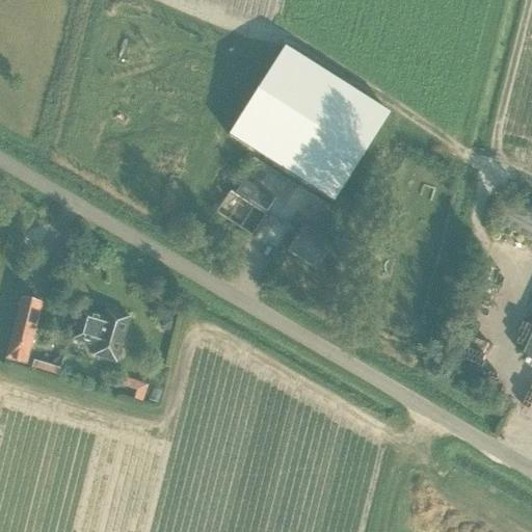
[(250,46),(204,116),(334,197),(379,129),(250,46)]
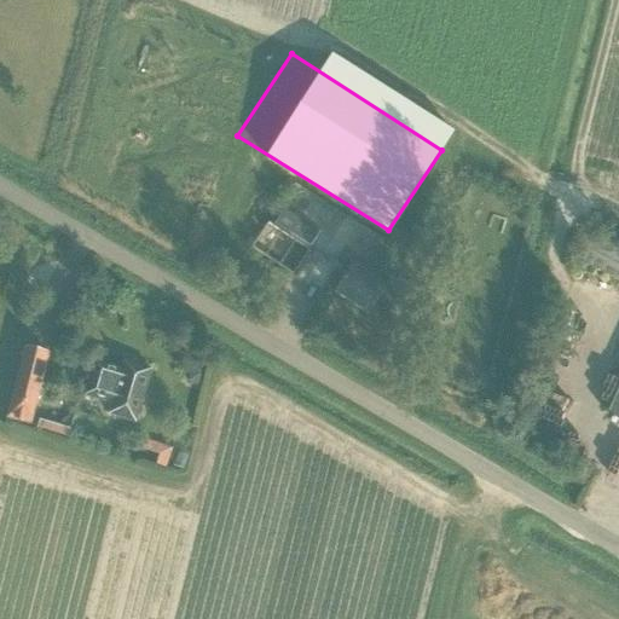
[(294,277),(312,249),(311,248),(320,233),(279,206),(270,221),(268,220),(250,248),(294,277)]
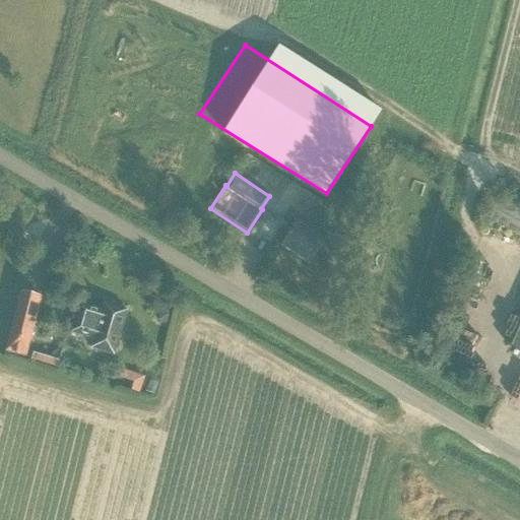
[(327,241),(315,234),(327,215),(315,206),(303,224),(298,221),(280,246),(310,266),(327,241)]
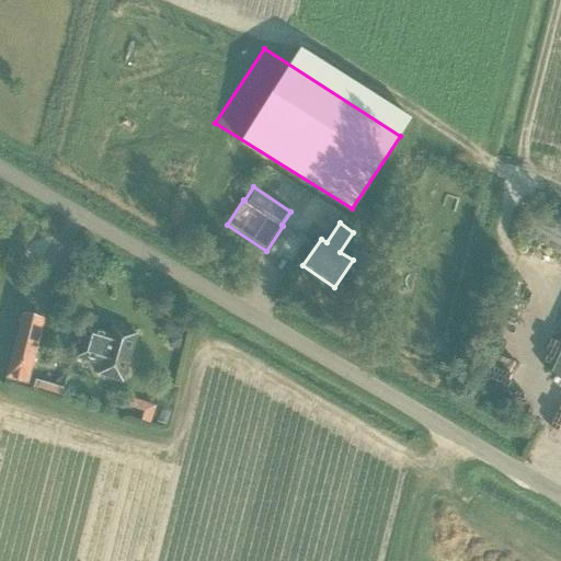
[(27,385),(44,320),(21,315),(4,379),(27,385)]
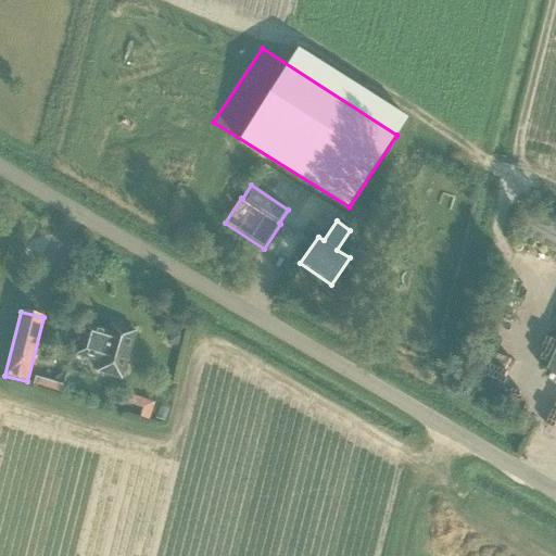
[(123,380),(138,331),(112,324),(110,330),(84,323),(75,355),(100,364),(97,371),(123,380)]
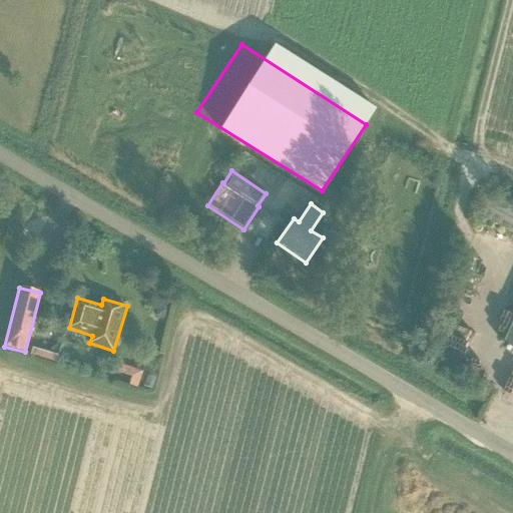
[(52,363),(54,354),(48,353),(47,355),(34,351),(32,358),(52,363)]
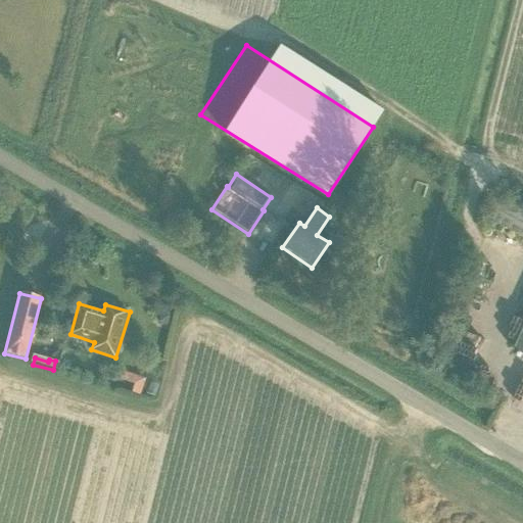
[(122,372),(120,379),(134,384),(132,392),(140,394),(145,379),(122,372)]
